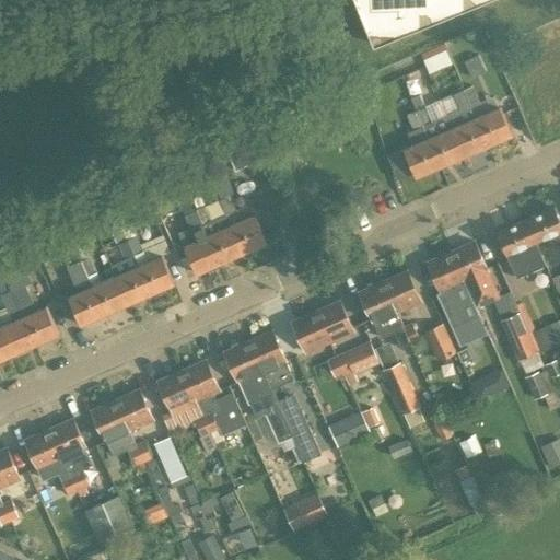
[(352,0),(371,46),(483,0),(352,0)]
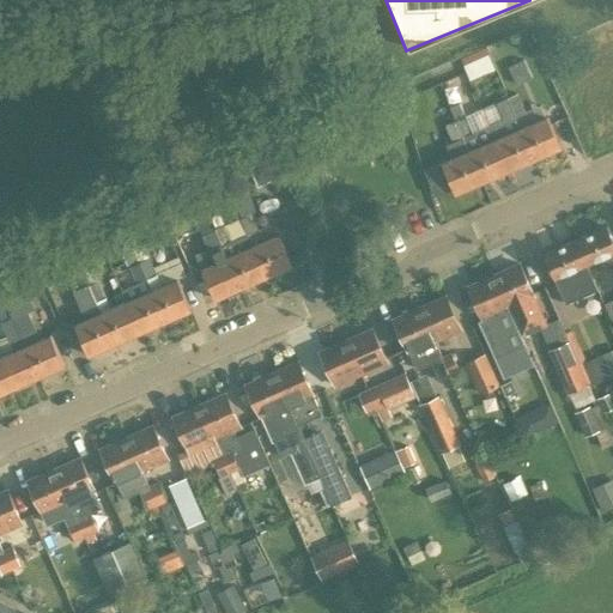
[(461,58),(469,79),(502,67),(493,46),(461,58)]
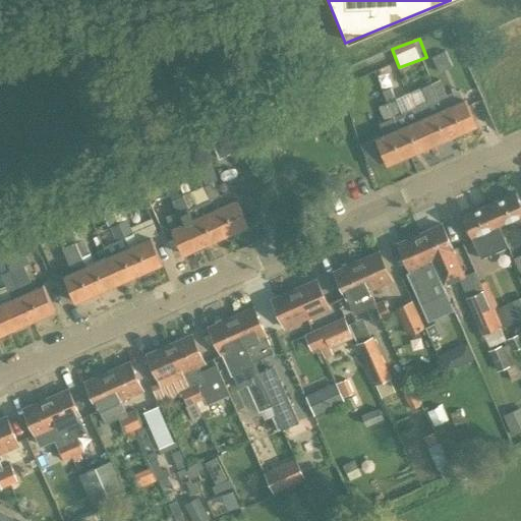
[(430,83),(454,135),(476,126),(465,100),(463,101),(459,91),(446,96),(440,79),(430,83)]
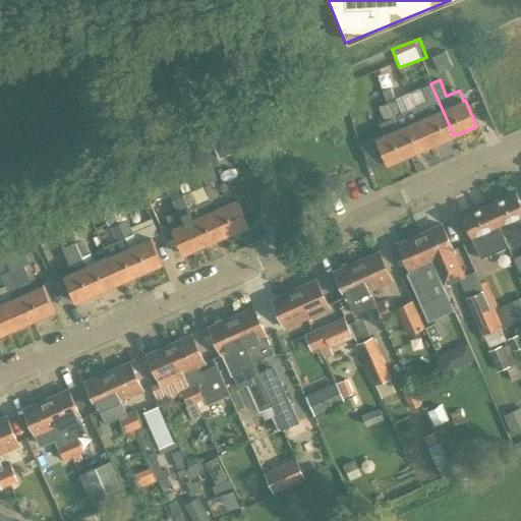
[(414,106),(431,146),(454,135),(430,83),(422,87),(428,100),(414,106)]
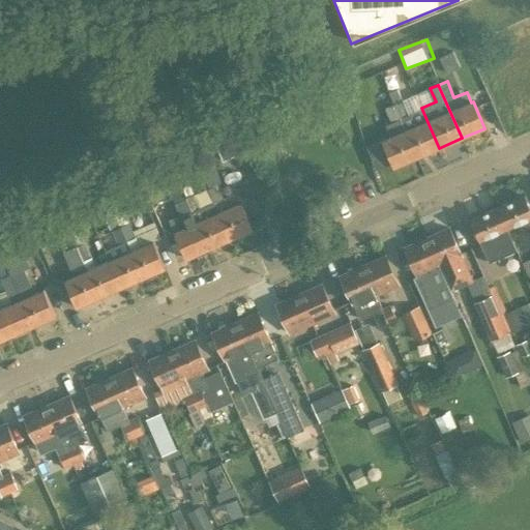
[(393,104),(416,157),(439,148),(421,108),(407,113),(402,99),(393,104)]
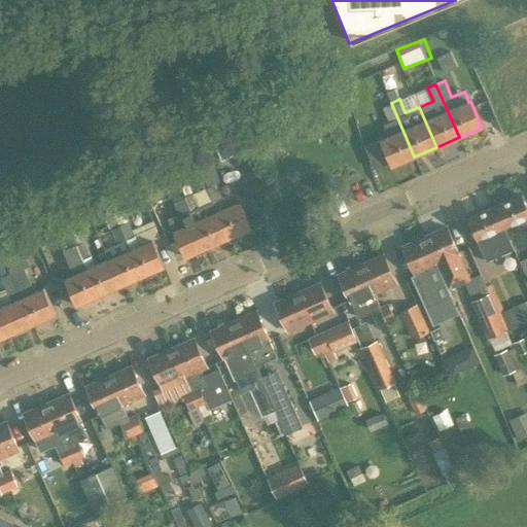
[(380,140),(391,167),(414,156),(391,103),(382,106),(393,134),(380,140)]
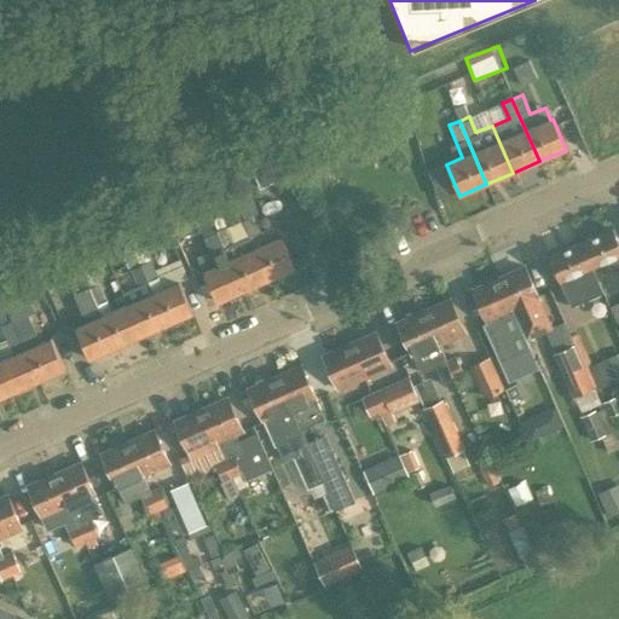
[(287,175),(275,149),(248,161),(260,187),(287,175)]
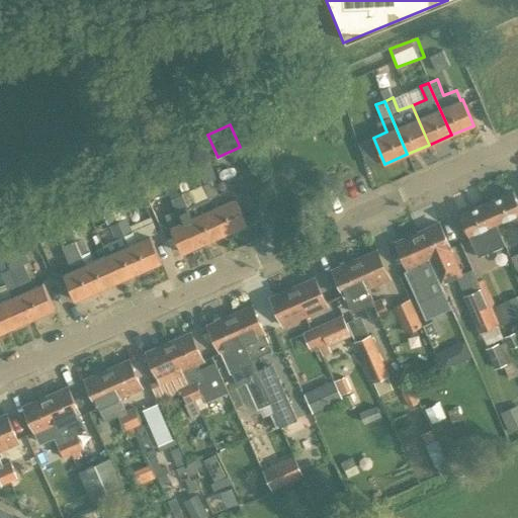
[(203,186),(225,234),(247,225),(242,212),(254,207),(240,175),(227,181),(230,188),(219,193),(213,182),(203,186)]
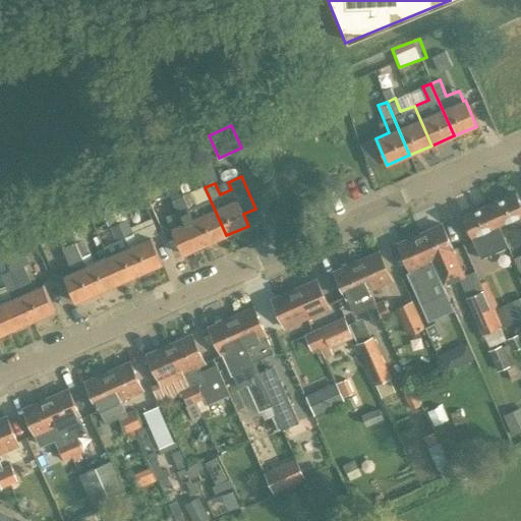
[(183,197),(205,245),(226,235),(205,187),(183,197)]
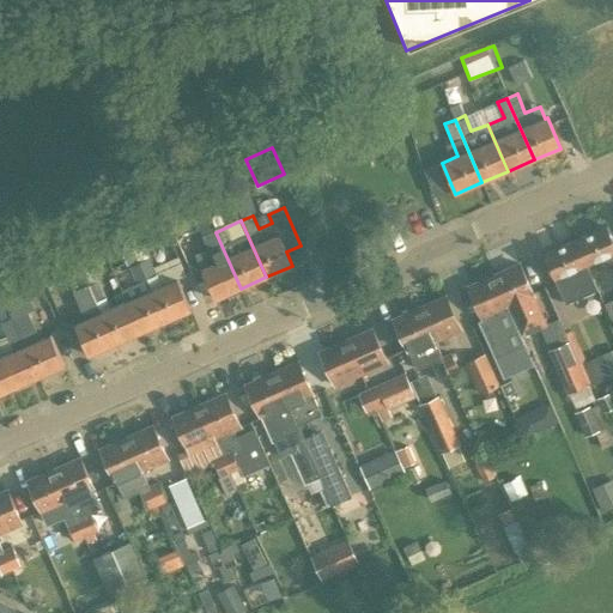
[(612,269),(612,238),(607,226),(576,241),(586,263),(600,258),(607,273),(612,269)]
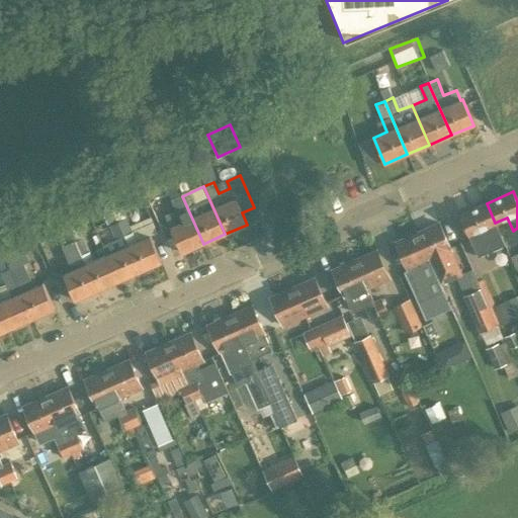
[(170,228),(181,253),(203,244),(182,196),(171,200),(181,223),(170,228)]
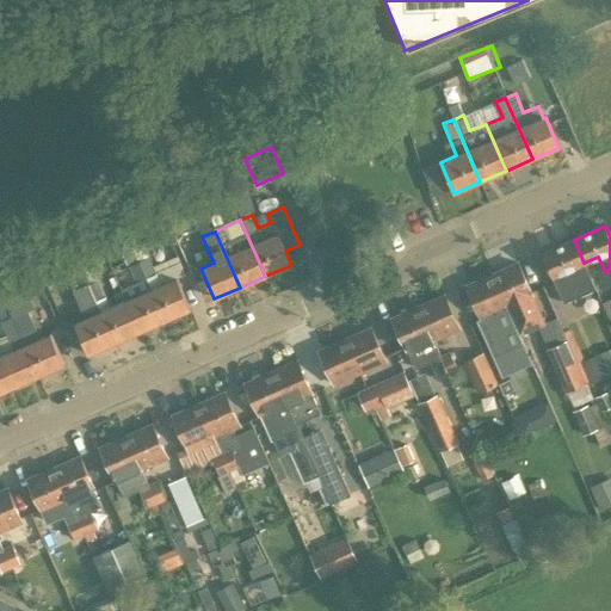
[(584,263),(574,240),(542,254),(551,277),(553,277),(562,301),(593,289),(584,263)]
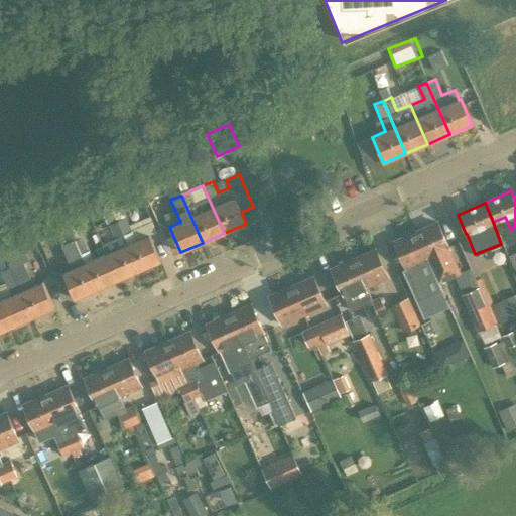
[(117,222),(138,271),(160,261),(149,235),(156,232),(149,217),(130,225),(126,218),(117,222)]
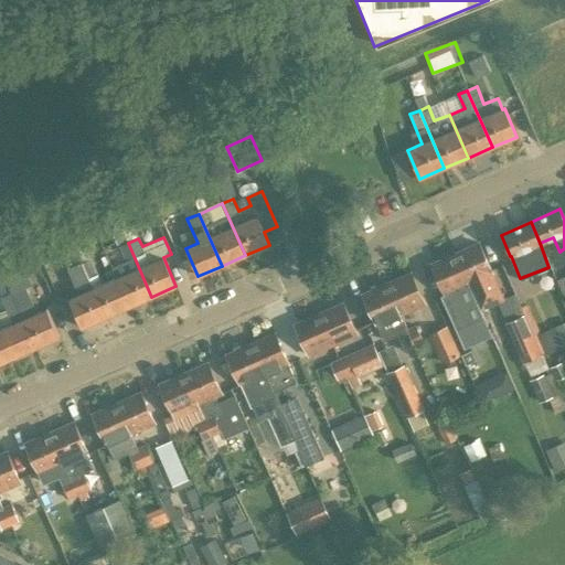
[(116,278),(128,307),(151,297),(128,243),(119,247),(130,272),(116,278)]
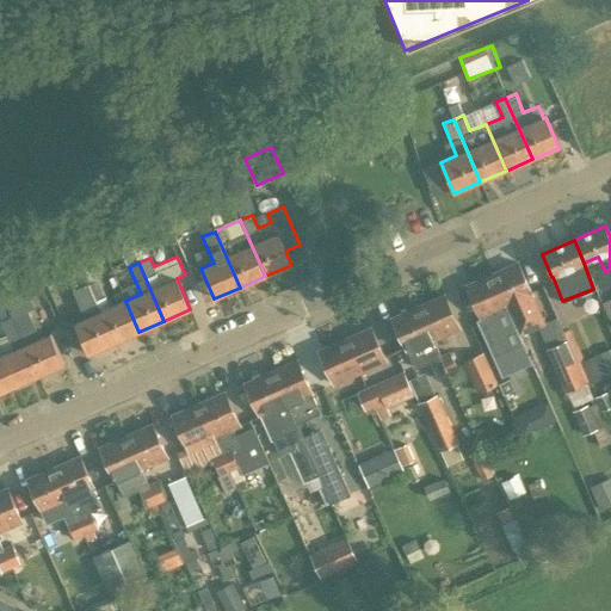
[(530,291),(518,264),(492,276),(507,308),(513,323),(519,335),(538,327),(548,347),(566,339),(556,316),(544,322),(531,291),(530,291)]
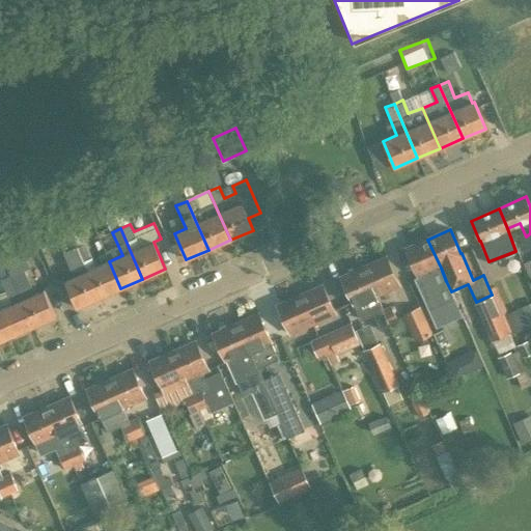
[(427,240),(406,249),(418,278),(441,268),(427,240)]
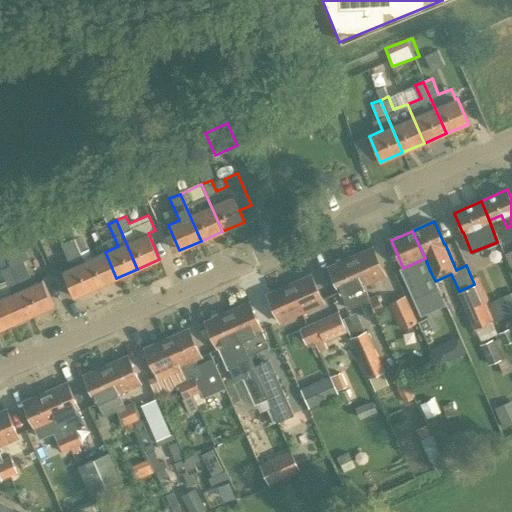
[(73,237),(96,287),(116,278),(105,252),(93,258),(82,233),(73,237)]
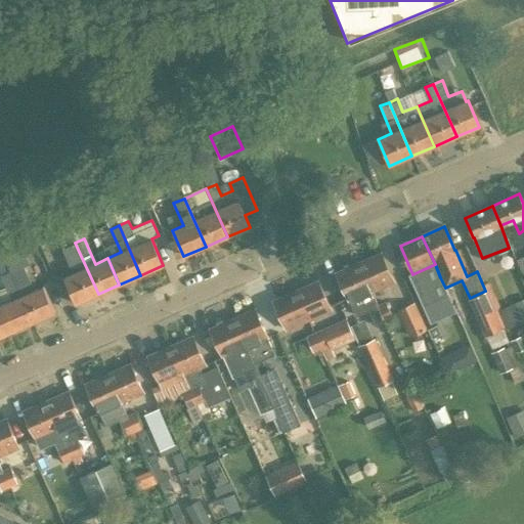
[(75,243),(62,249),(74,273),(63,277),(76,304),(98,294),(75,243)]
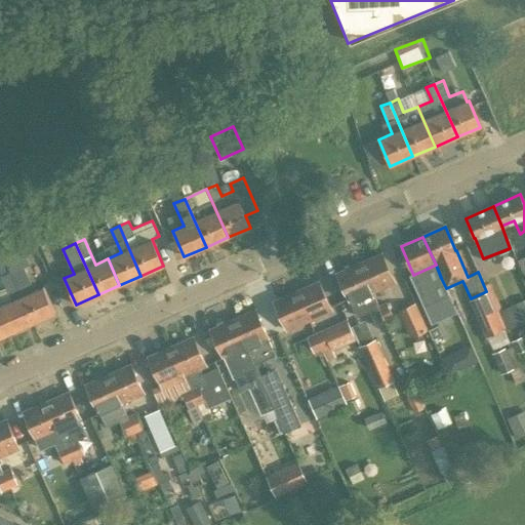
[(372,293),(394,283),(381,254),(359,265),(372,293)]
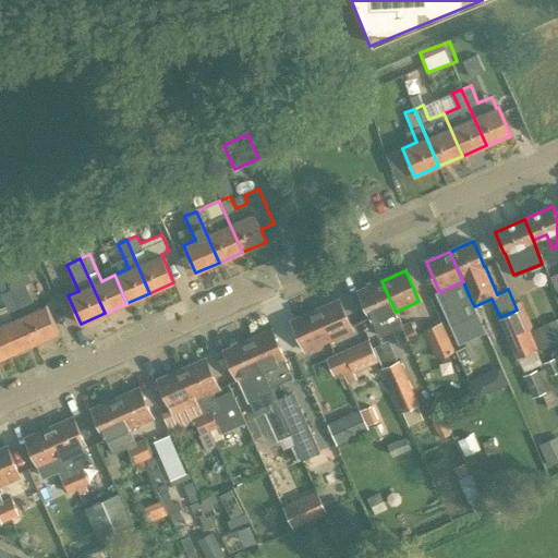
[(396,312),(381,281),(359,291),(370,317),(371,317),(378,336),(391,330),(399,348),(409,343),(408,342),(401,326),(396,312)]
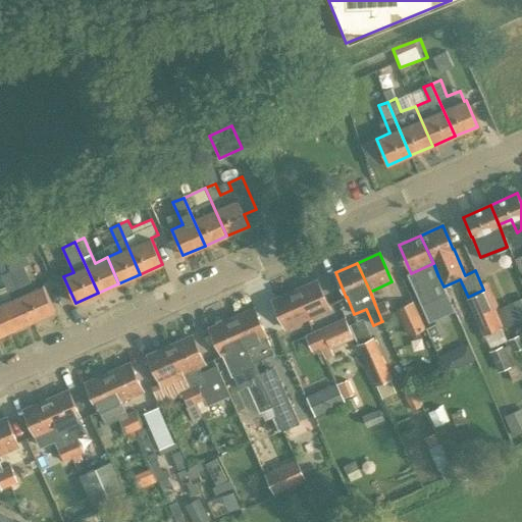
[(9,271),(15,284),(20,296),(32,322),(54,313),(43,286),(34,291),(22,264),(9,270),(9,271)]
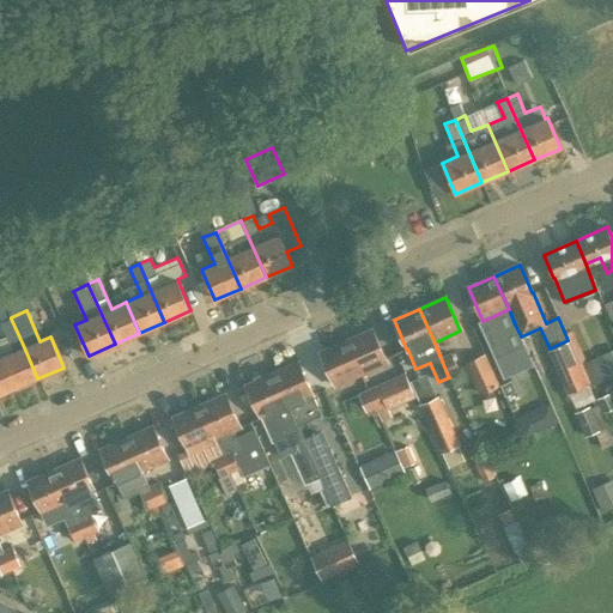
[(0,357),(0,363),(12,390),(37,378),(24,347),(18,334),(11,319),(11,317),(1,322),(14,352),(0,357)]
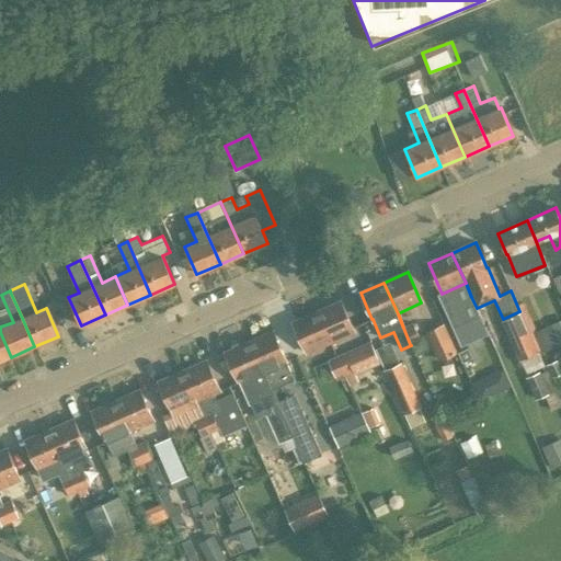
[(330,343),(353,333),(340,302),(317,312),(330,343)]
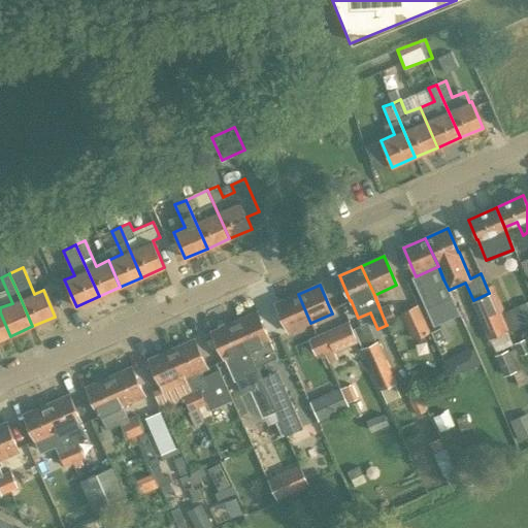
[(490,293),(471,301),(488,338),(506,330),(490,293)]
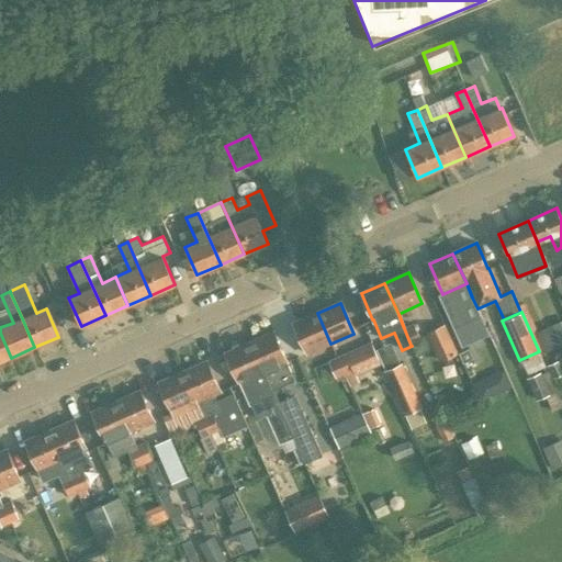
[(317,313),(294,323),(307,353),(330,344),(317,313)]
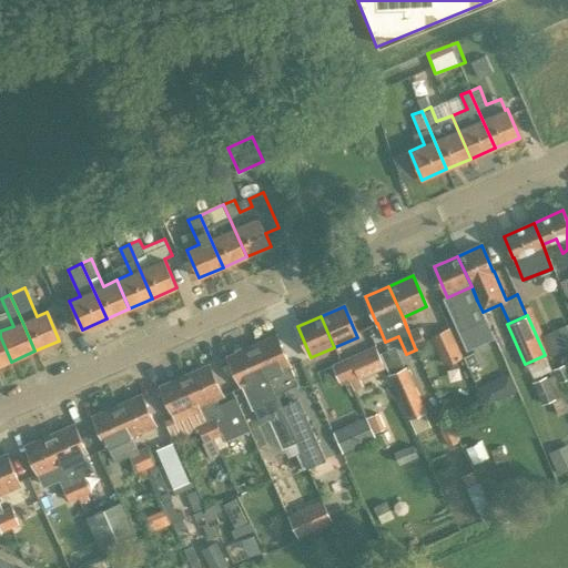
[(444,366),(463,357),(448,327),(429,336),(444,366)]
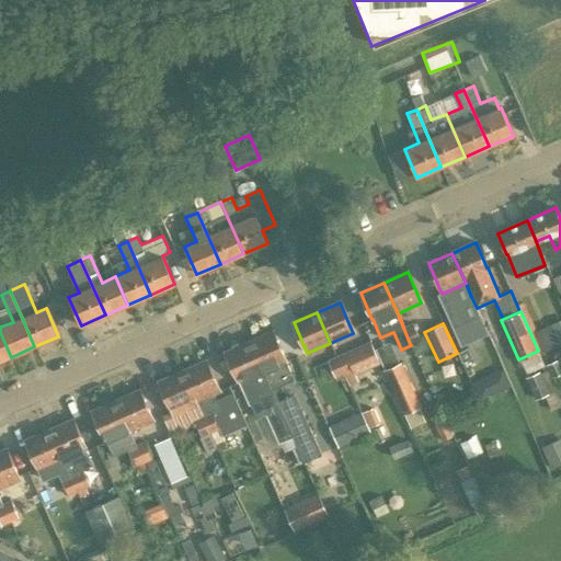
[(420,341),(414,324),(403,328),(410,344),(420,341)]
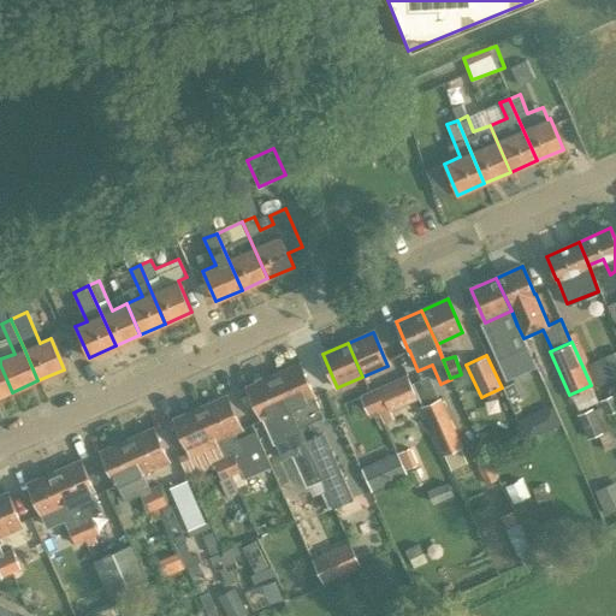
[(0,396),(12,392),(0,365),(0,396)]
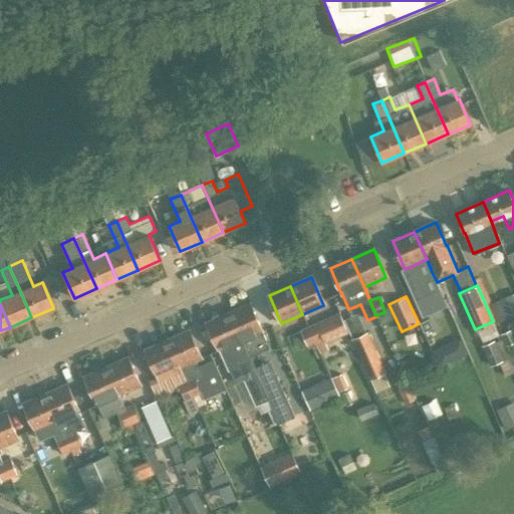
[(269,347),(260,327),(250,304),(229,313),(247,357),(248,356),(269,347)]
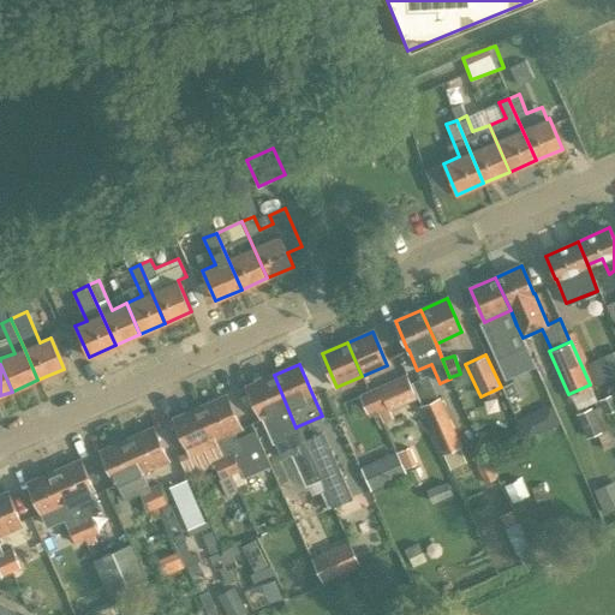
[(417,377),(422,398),(437,394),(433,374),(417,377)]
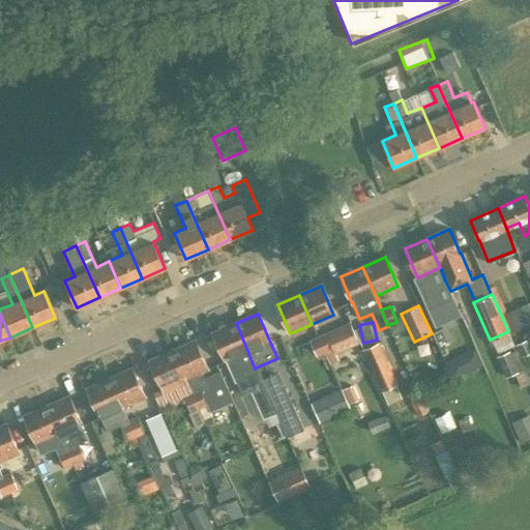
[(255,369),(236,323),(213,332),(224,357),(235,382),(236,381),(242,395),(252,391),(263,418),(276,412),(262,380),(261,380),(258,372),(256,367),(255,369)]
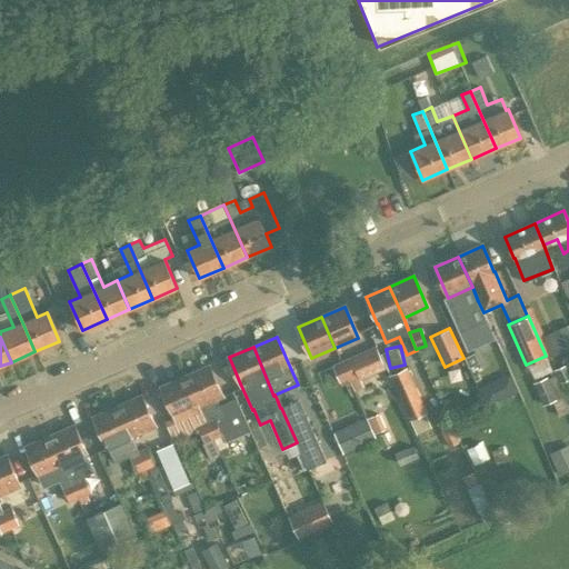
[(349,358),(357,377),(383,365),(376,347),(349,358)]
